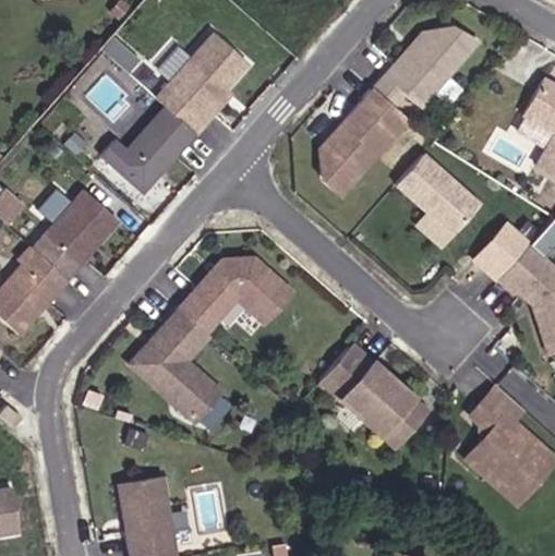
[(421,106),(479,39),(454,25),(430,29),(399,64),(396,61),(384,74),(405,93),(421,106)]
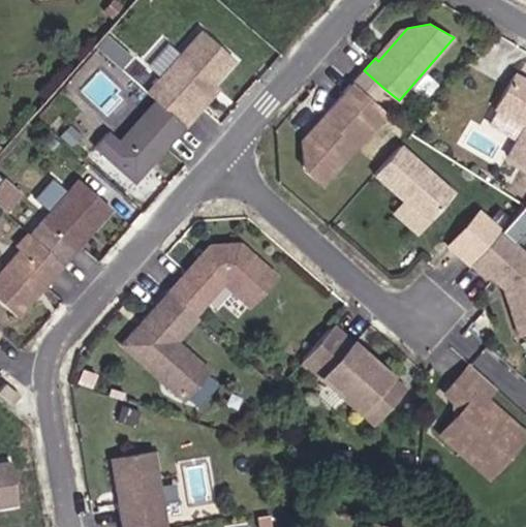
[(378,61),(407,28),(400,30),(375,58),(378,61)]
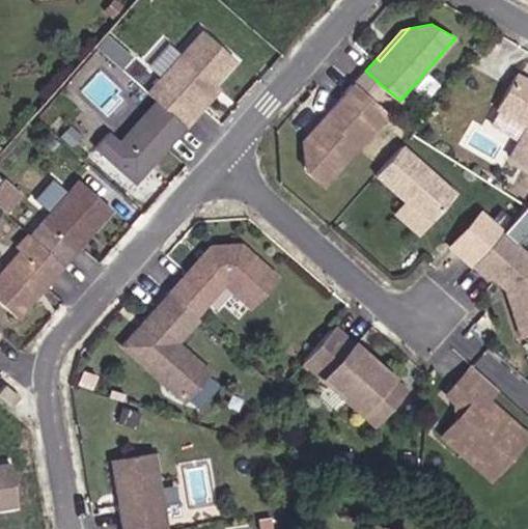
[(214,83),(234,59),(202,30),(148,91),(157,99),(186,124),(203,105),(198,101),(214,83)]
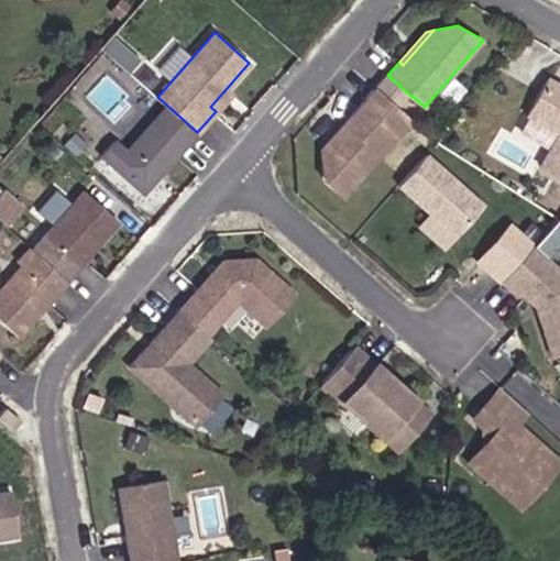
[(408,94),(387,75),(377,88),(397,106),(408,94)]
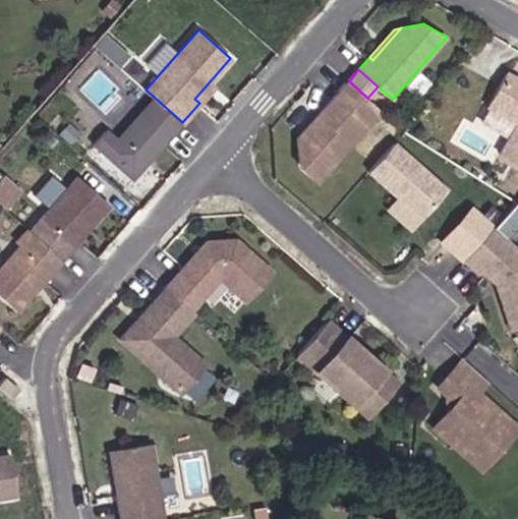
[(517,77),(507,72),(488,105),(517,121),(517,124),(501,153),(517,162),(517,77)]
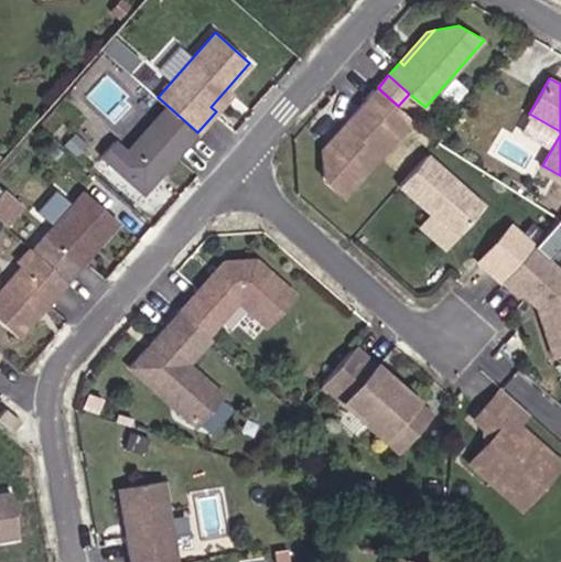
[(216,111),(232,93),(227,88),(211,107),(216,111)]
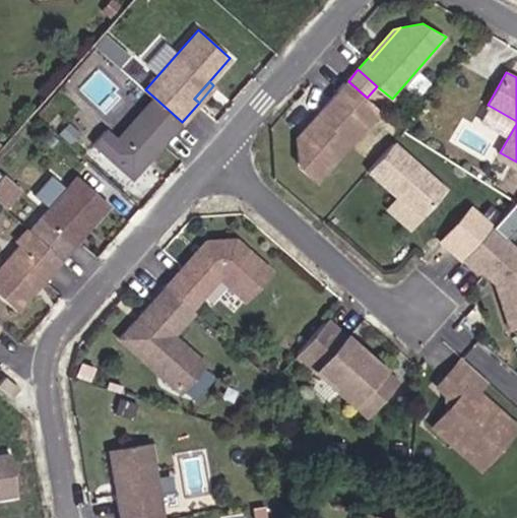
[(332,167),(381,110),(367,98),(348,81),(299,138),(332,167)]
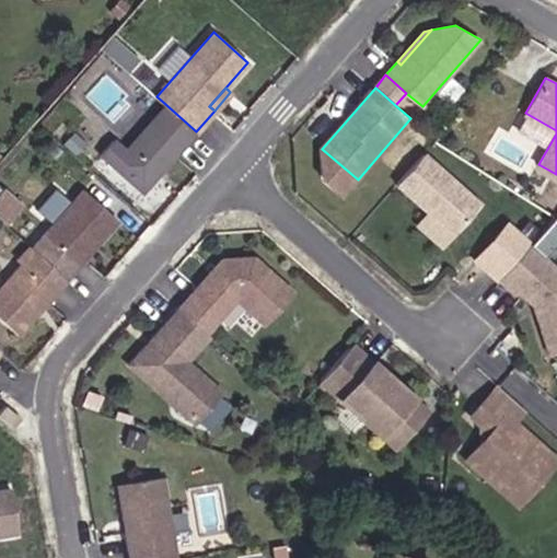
[(143,190),(196,131),(165,104),(126,149),(114,138),(101,153),(143,190)]
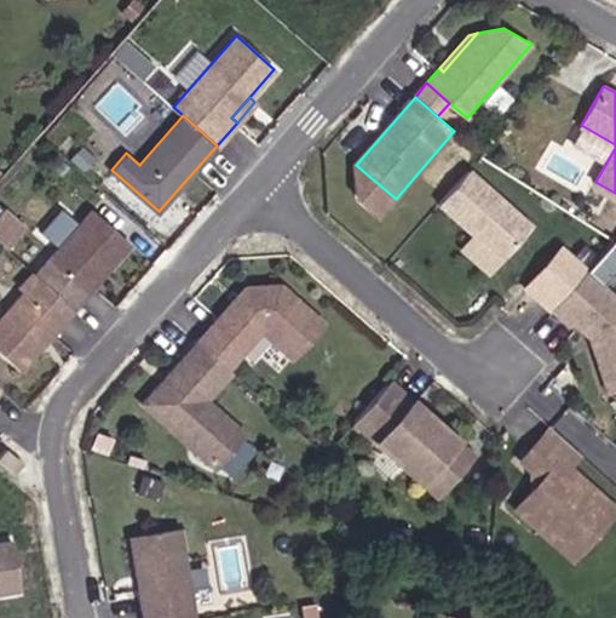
[(396,199),(356,165),(360,200),(379,217),(396,199)]
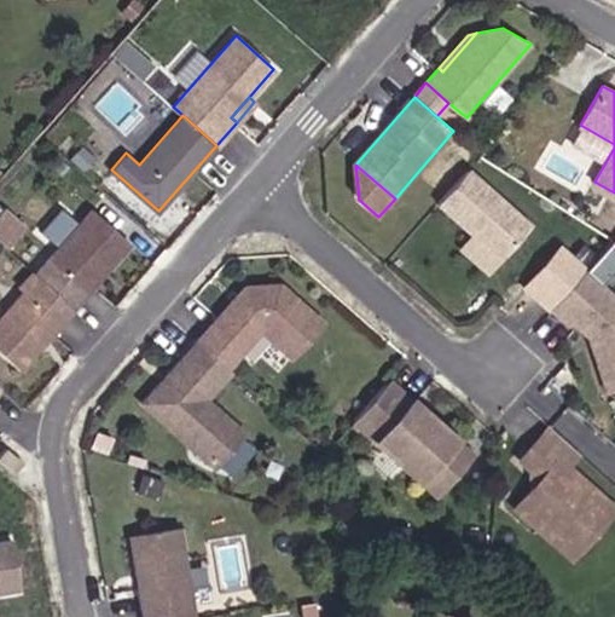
[(532,223),(468,167),(439,201),(503,257),(532,223)]
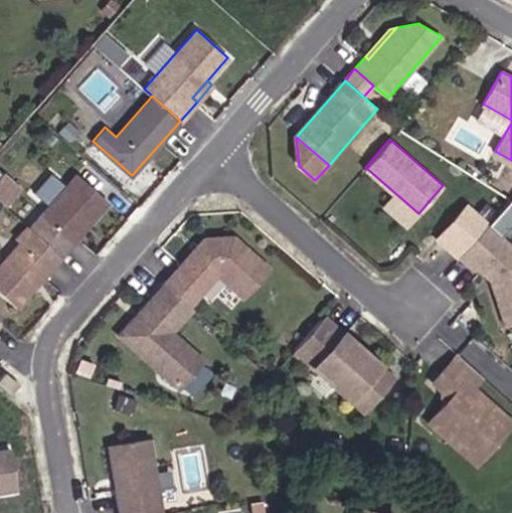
[(108,199),(75,172),(39,215),(71,242),(108,199)]
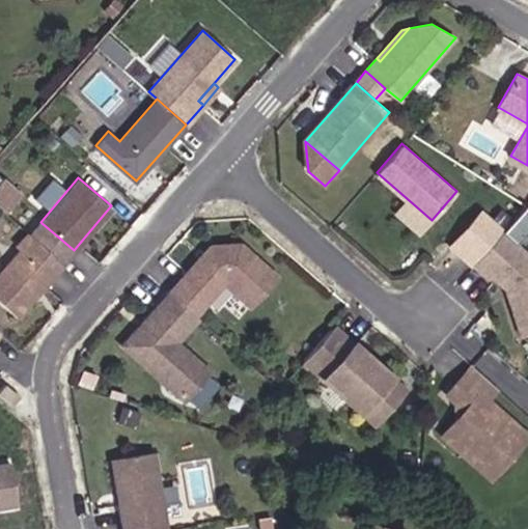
[(527,254),(502,231),(473,265),(487,276),(490,273),(505,286),(522,335),(527,333),(527,254)]
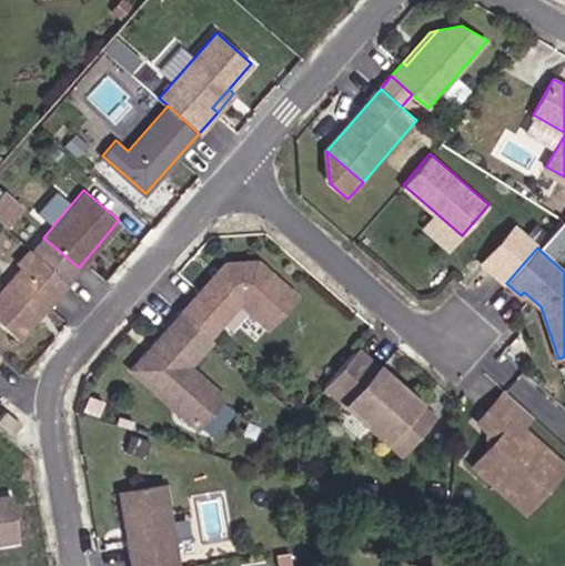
[(68,280),(31,249),(18,263),(21,265),(0,291),(0,320),(20,337),(68,280)]
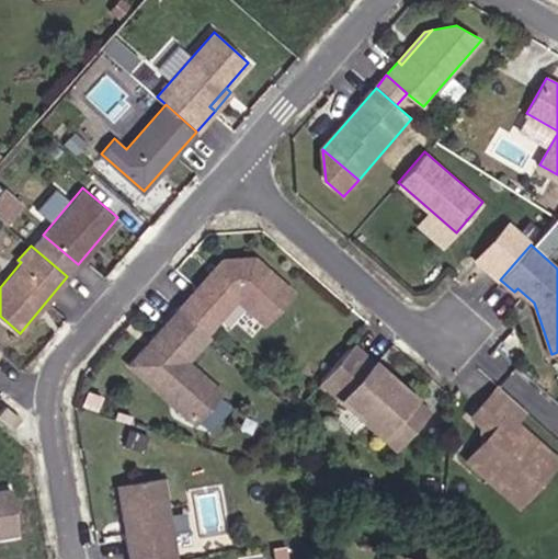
[(266,322),(295,291),(255,257),(224,259),(181,307),(208,332),(238,297),(266,322)]
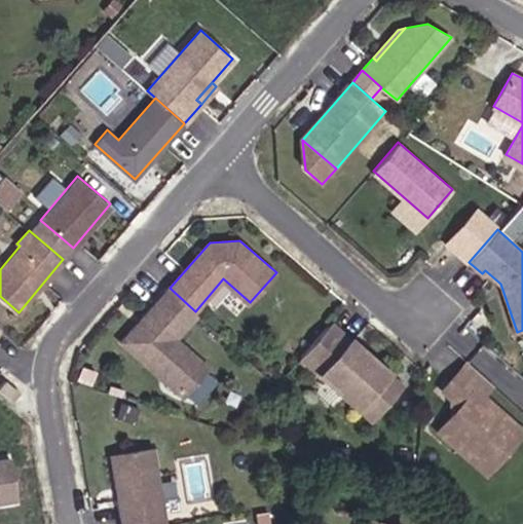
[(177,337),(198,313),(170,288),(157,302),(123,341),(185,396),(211,367),(177,337)]
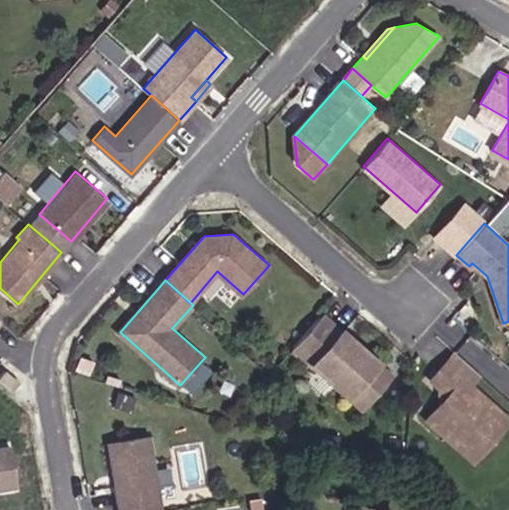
[(393,376),(322,314),(293,347),(364,408),(393,376)]
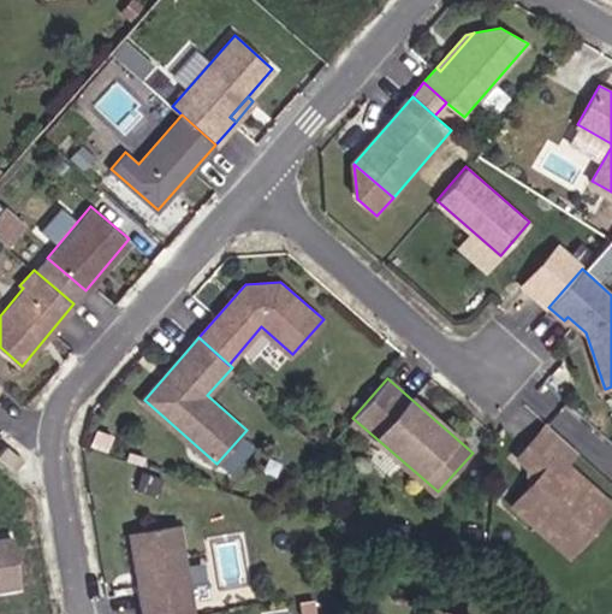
[(42,429),(27,414),(17,424),(34,438),(42,429)]
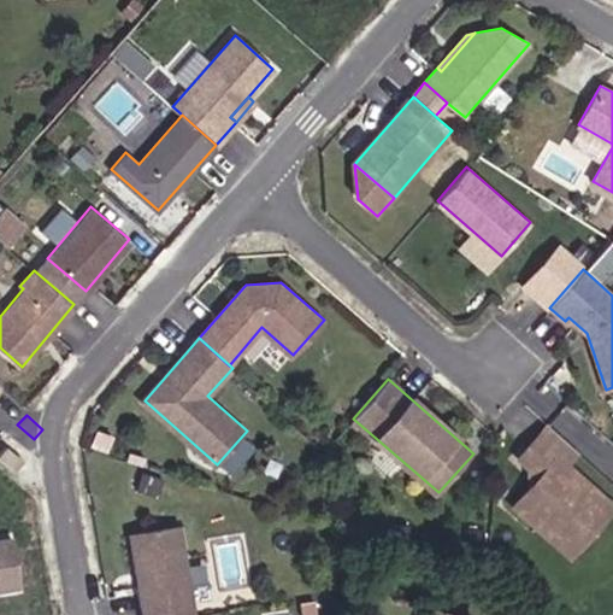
[(612,501),(567,462),(578,449),(549,423),(520,456),(541,474),(514,503),(540,525),(550,511),(583,540),(612,508),(612,501)]
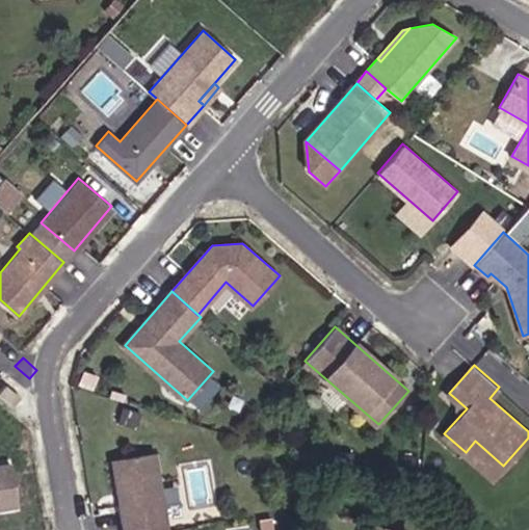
[(503,466),(475,441),(466,452),(494,477),(503,466)]
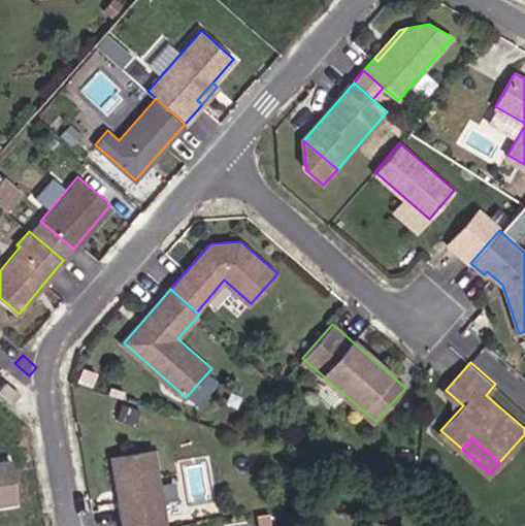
[(157,525),(168,524),(155,448),(112,455),(119,488),(121,488),(122,493),(120,498),(124,525),(157,525)]
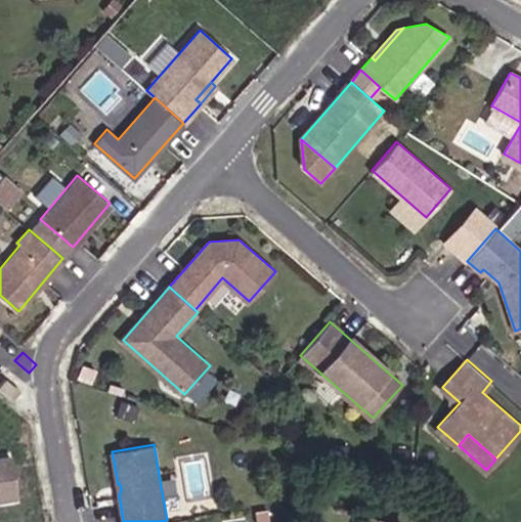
[(0,498),(17,496),(11,454),(0,457),(0,498)]
